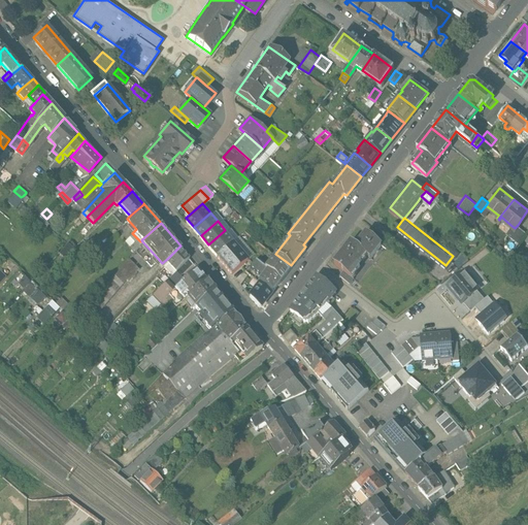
[(515,228),(510,225),(505,231),(518,241),(525,231),(518,225),(515,228)]
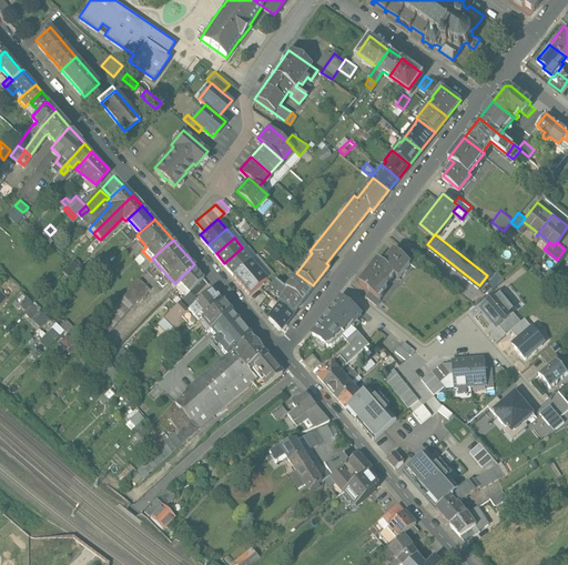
[(242,248),(224,263),(233,272),(251,256),(242,248)]
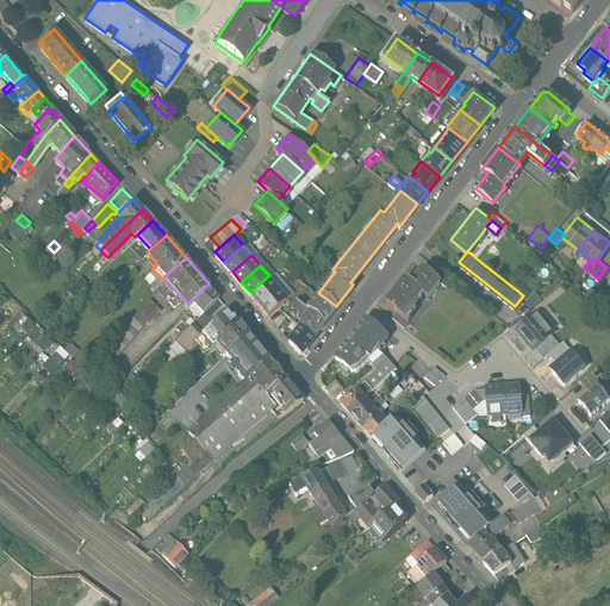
[(411,281),(405,276),(385,301),(396,310),(405,317),(415,304),(414,301),(423,289),(428,294),(440,280),(441,279),(435,274),(423,266),(411,281)]
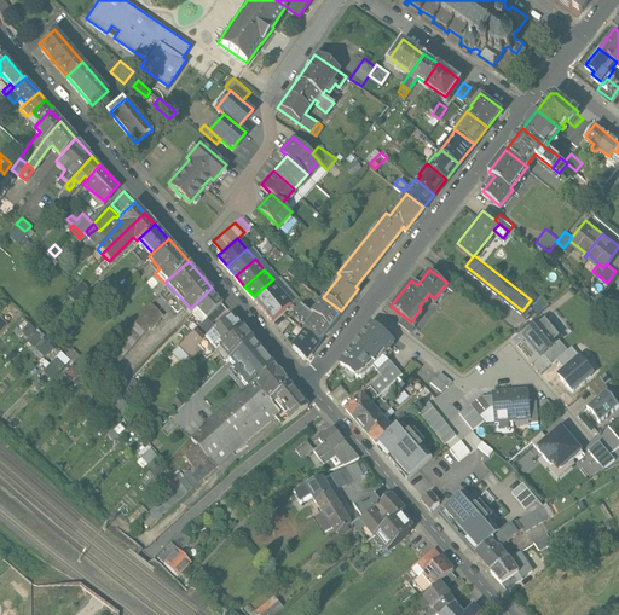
[(457,282),(445,273),(441,278),(447,283),(446,284),(452,288),(457,282)]
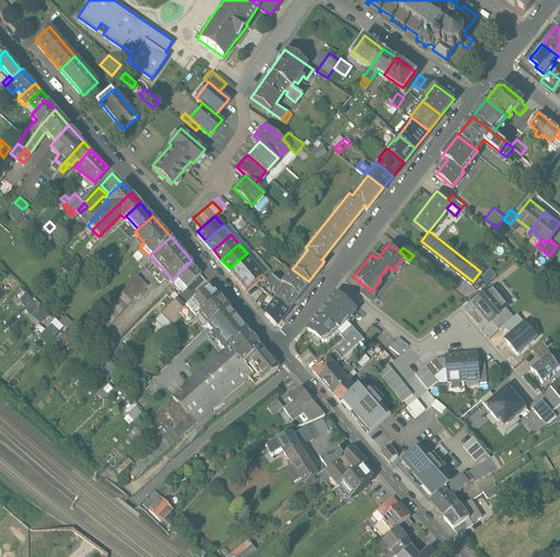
[(73,252),(61,264),(65,267),(66,266),(71,270),(70,271),(70,273),(74,268),(76,268),(82,260),(80,258),(73,252)]
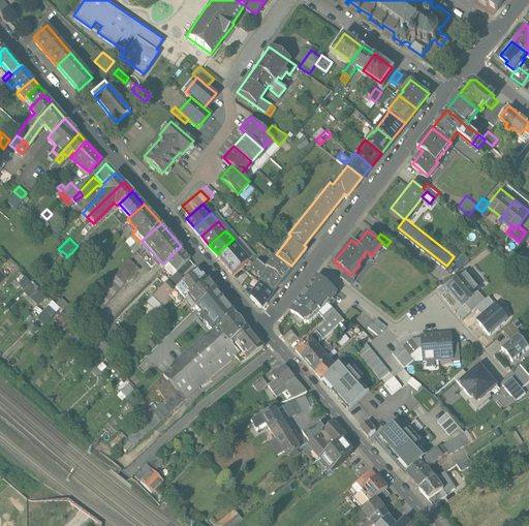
[(94,250),(82,239),(75,244),(78,246),(89,255),(94,250)]
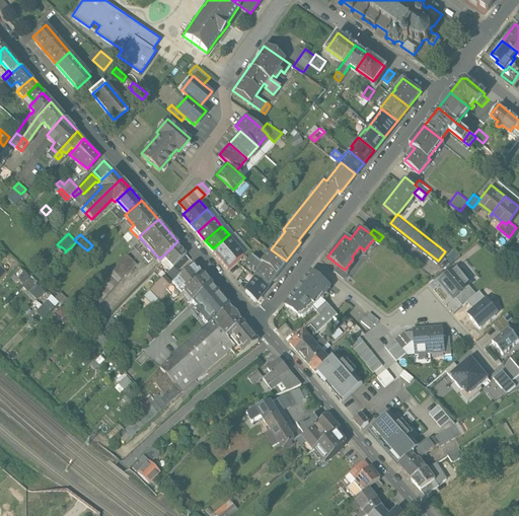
[(229,234),(213,248),(220,258),(236,243),(229,234)]
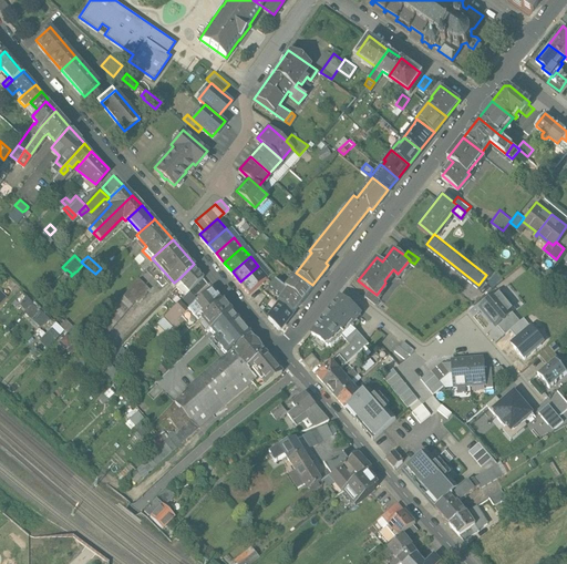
[(194,264),(179,278),(189,288),(192,286),(203,275),(194,264)]
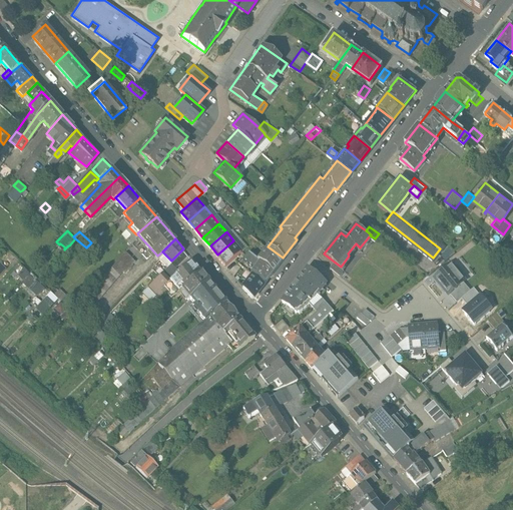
[(258,238),(253,244),(258,247),(262,241),(258,238)]
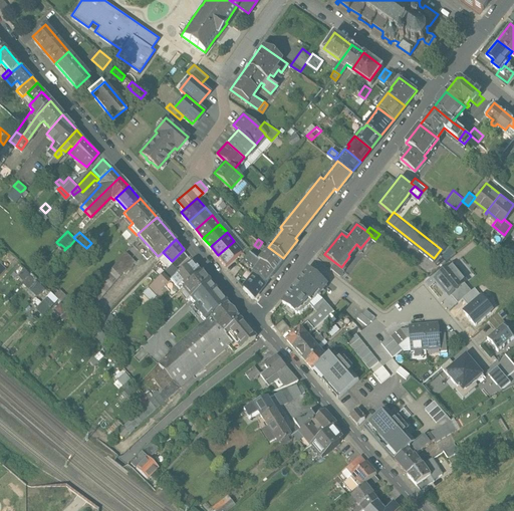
[(234,241),(218,255),(226,263),(242,250),(234,241)]
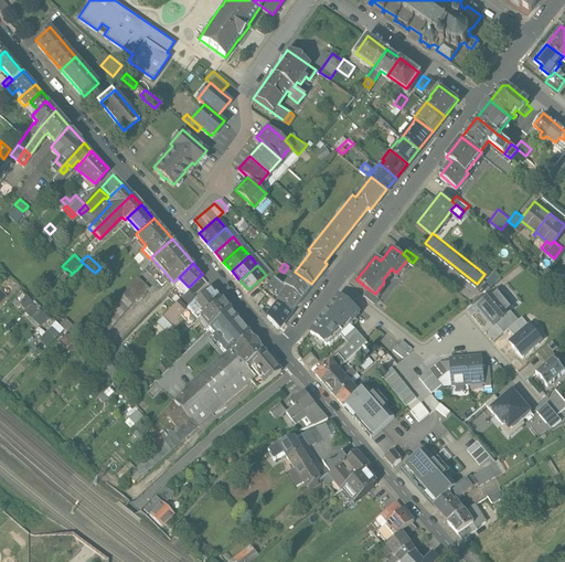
[(295,272),(294,271),(283,284),(300,298),(311,284),(295,272)]
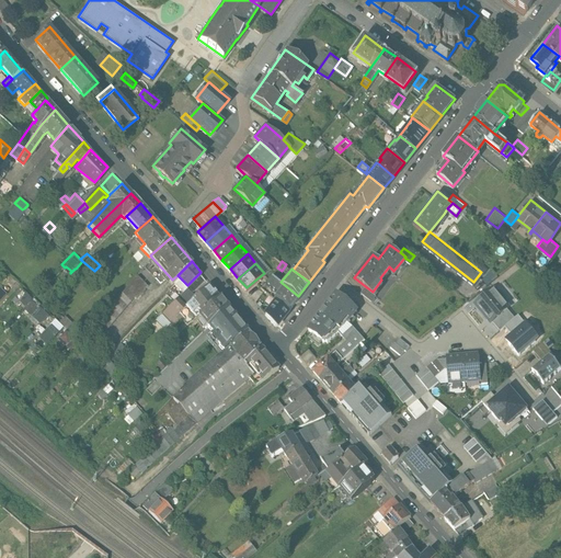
[(490,269),(481,276),(485,281),(493,273),(490,269)]
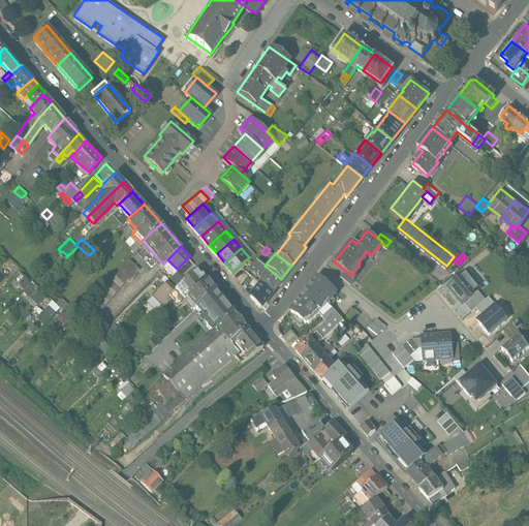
[(129,256),(119,268),(88,301),(97,309),(127,276),(128,278),(139,266),(129,256)]
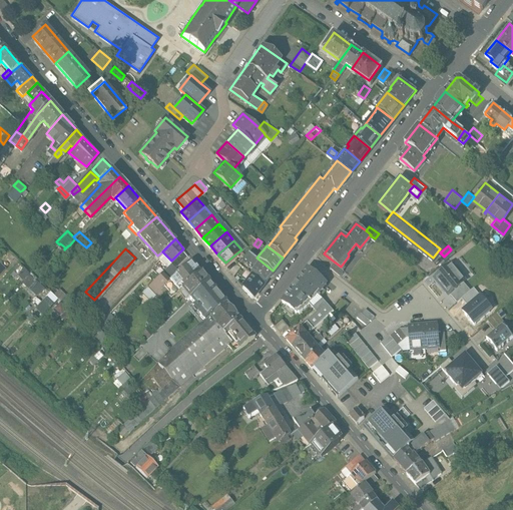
[(183,248),(173,259),(177,263),(187,252),(183,248)]
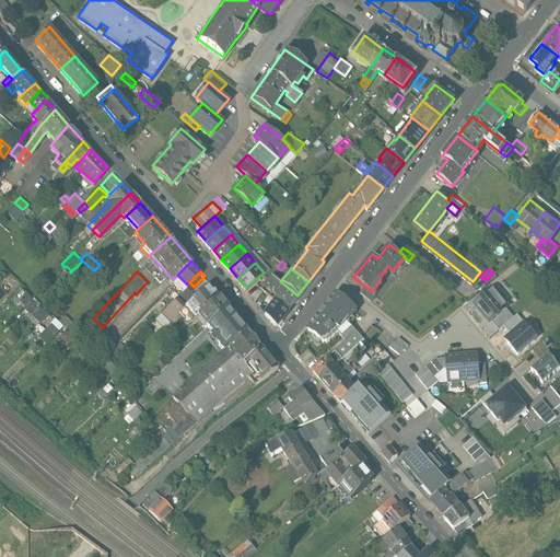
[(270,274),(265,279),(276,289),(277,288),(279,289),(275,294),(289,306),(298,296),(280,281),(276,278),(270,274)]
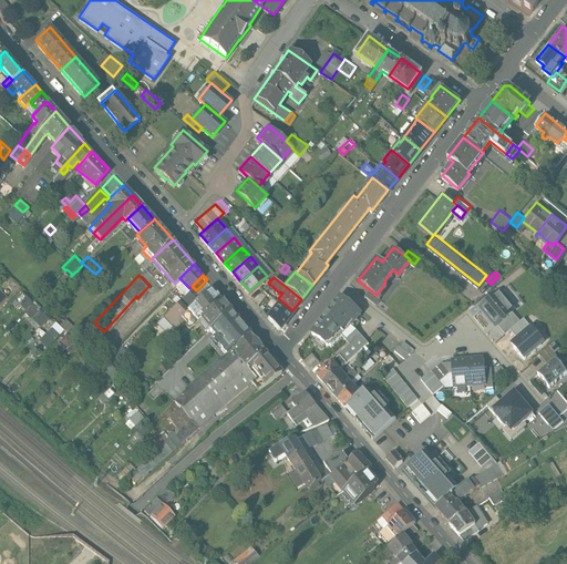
[(212,285),(187,306),(188,307),(197,318),(200,315),(222,297),(212,285)]
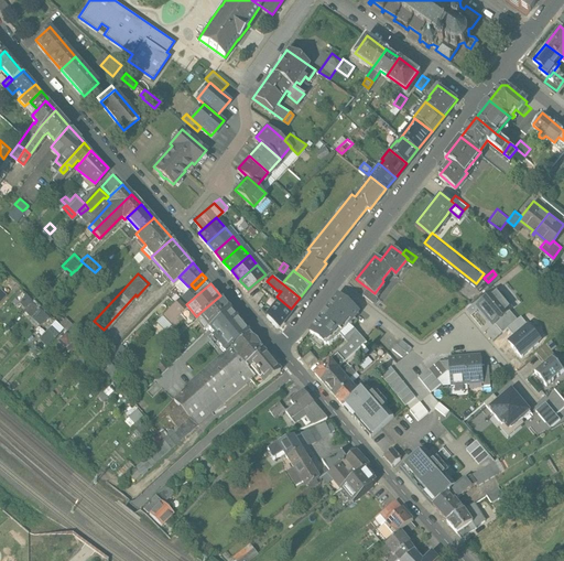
[(11,294),(30,311),(39,301),(20,284),(11,294)]
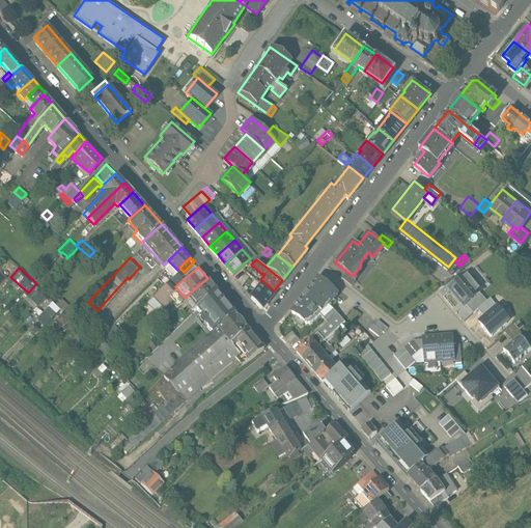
[(177,270),(172,274),(176,279),(184,272),(179,268),(177,270)]
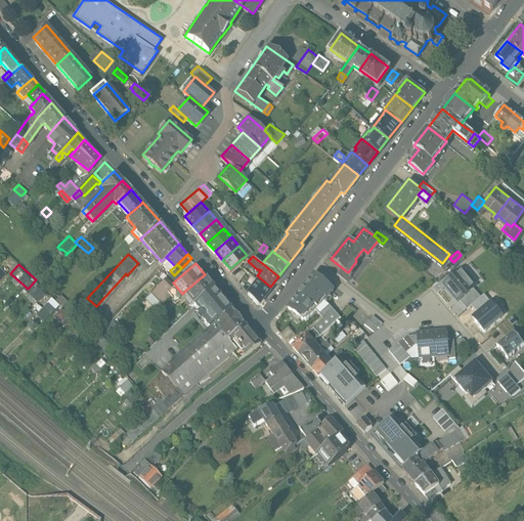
[(348,272),(340,266),(337,270),(346,277),(350,273),(348,272)]
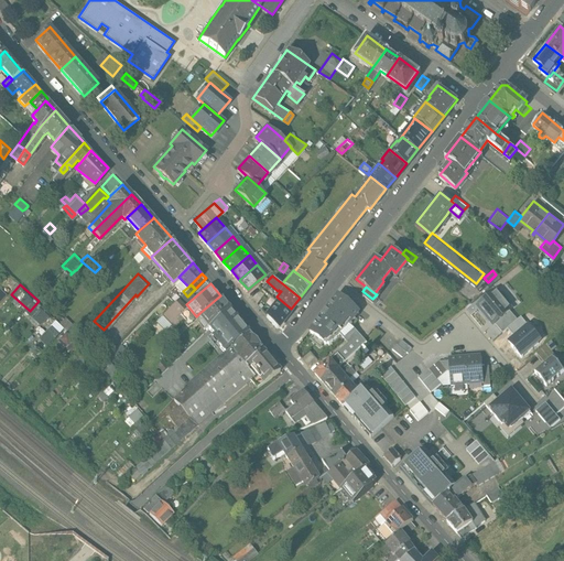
[(501,293),(496,288),(478,303),(494,321),(495,320),(509,308),(511,305),(507,300),(508,298),(502,291),(501,293)]
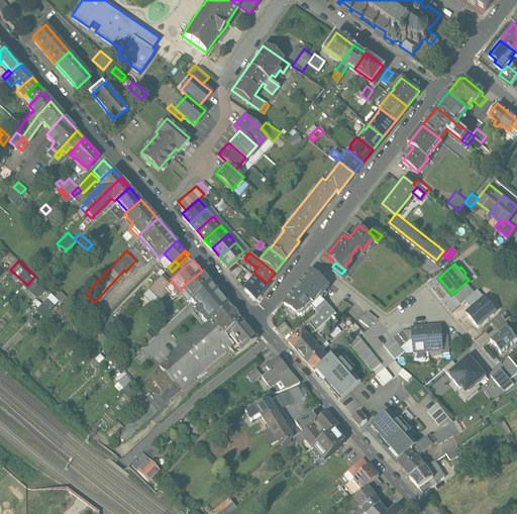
[(310,268),(284,300),(297,311),(301,311),(317,297),(328,283),(310,268)]
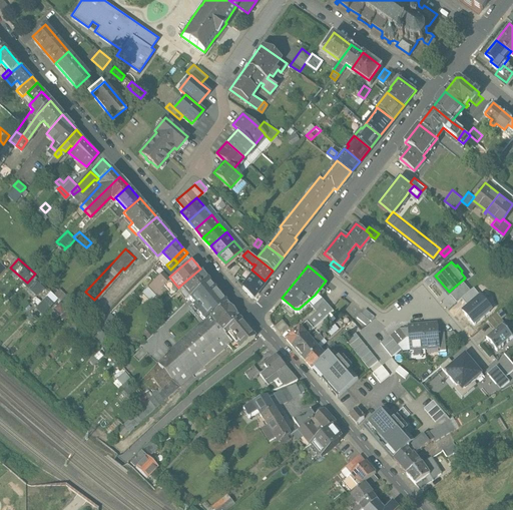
[(169,277),(162,269),(153,278),(161,286),(170,278),(169,277)]
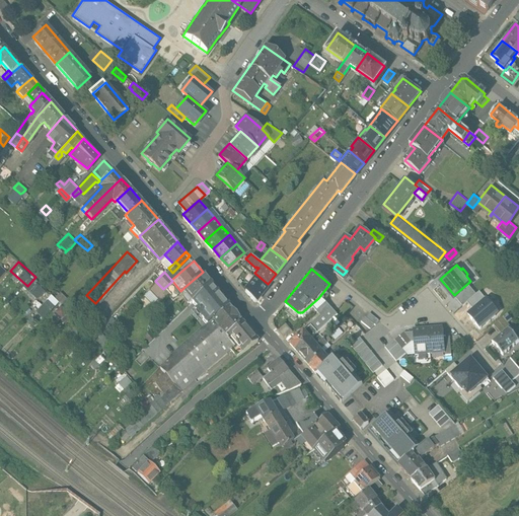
[(203,272),(183,288),(192,298),(199,292),(211,282),(203,272)]
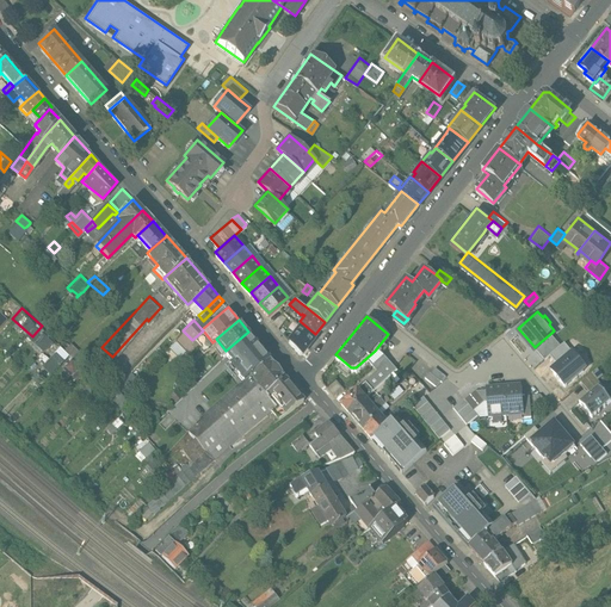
[(302,350),(315,334),(300,321),(298,322),(301,323),(289,338),(300,350),(302,350)]
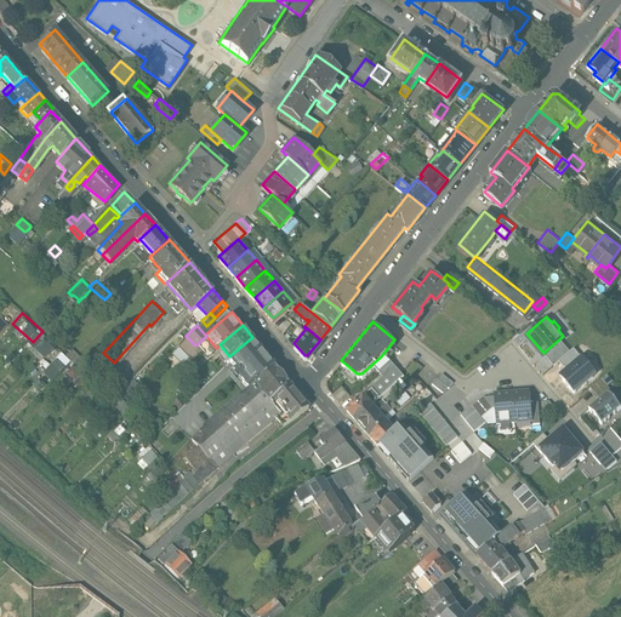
[(45,337),(36,347),(43,353),(51,342),(45,337)]
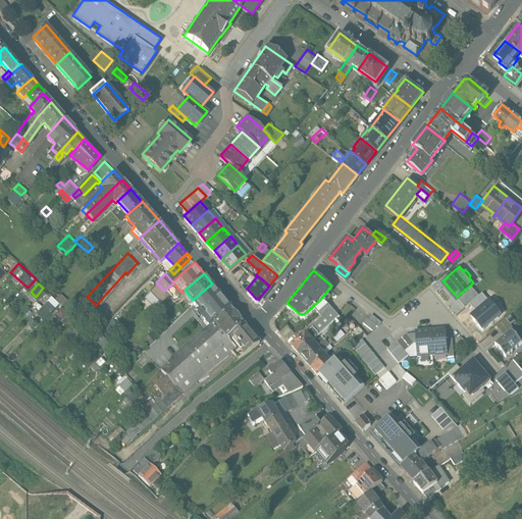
[(215,288),(212,283),(200,294),(193,300),(196,304),(198,307),(196,309),(208,323),(213,318),(230,305),(215,288)]
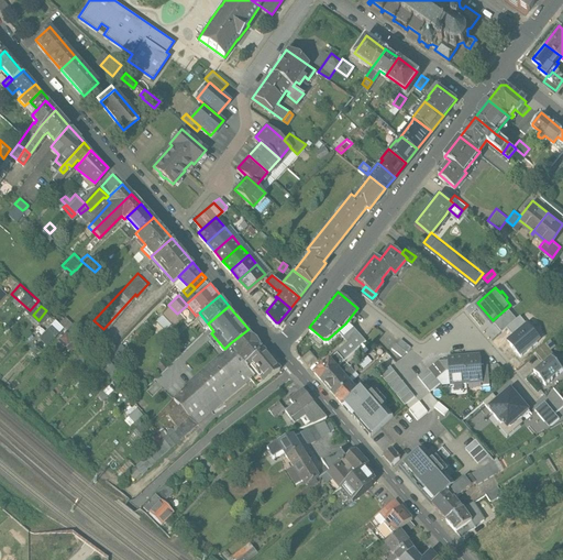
[(508,307),(494,319),(501,329),(507,325),(517,316),(508,307)]
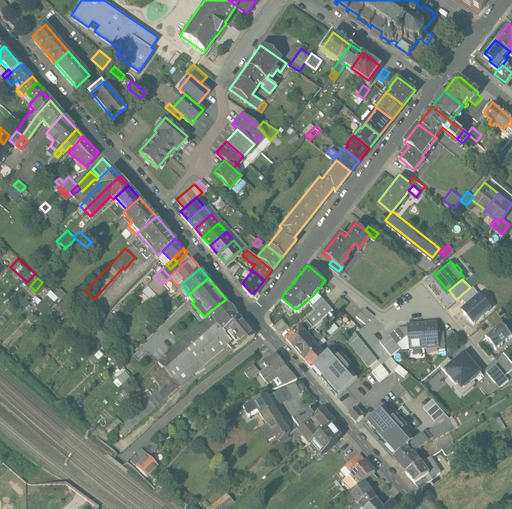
[(470,287),(461,295),(465,300),(477,290),(473,284),(470,287)]
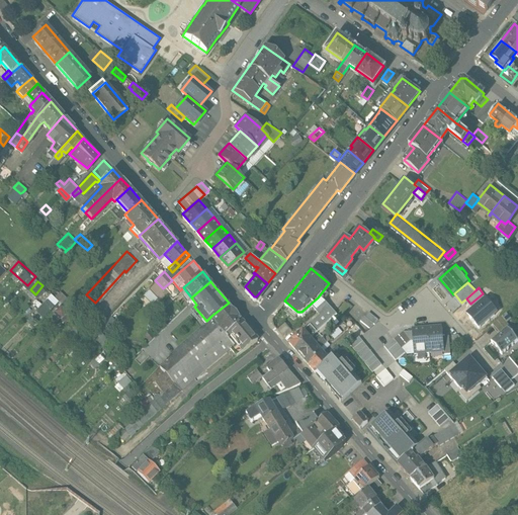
[(48,289),(33,305),(42,313),(56,297),(48,289)]
